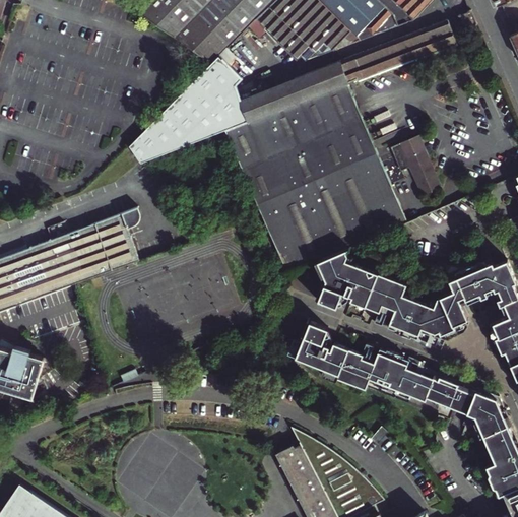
[(355,84),(457,45),(447,19),(242,104),(236,88),(242,82),(219,59),(248,30),(260,43),(267,36),(297,64),(301,59),(306,64),(410,19),(390,0),(142,0),(134,13),(211,66),(130,149),(142,166),(227,132),(347,84),(354,81),(355,84)]
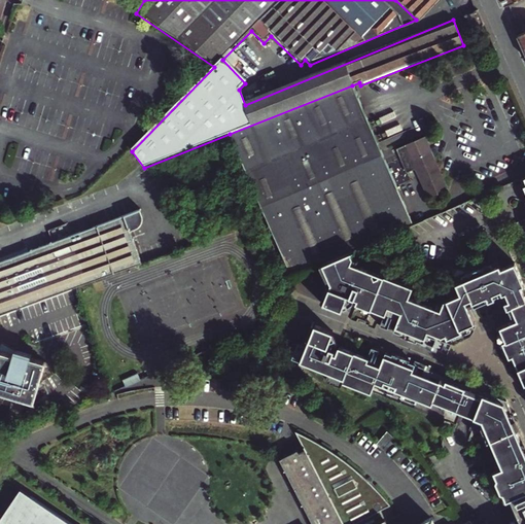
[(395,0),(416,20),(434,0),(395,0)]
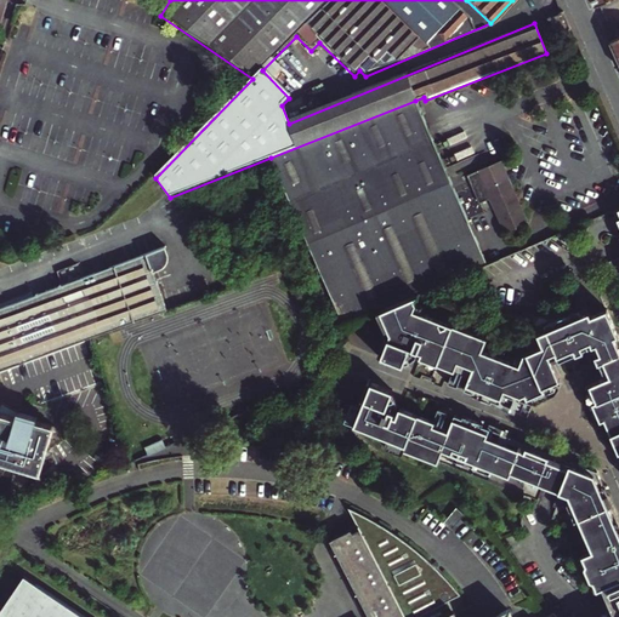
[(589,0),(594,10),(613,0),(589,0)]
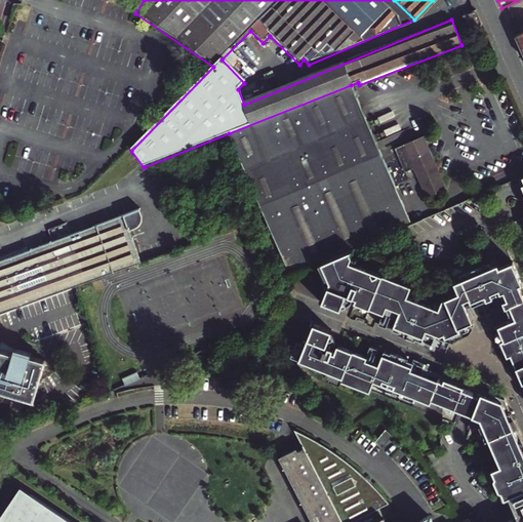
[(469,31),(481,26),(474,10),(473,11),(463,15),(469,31)]
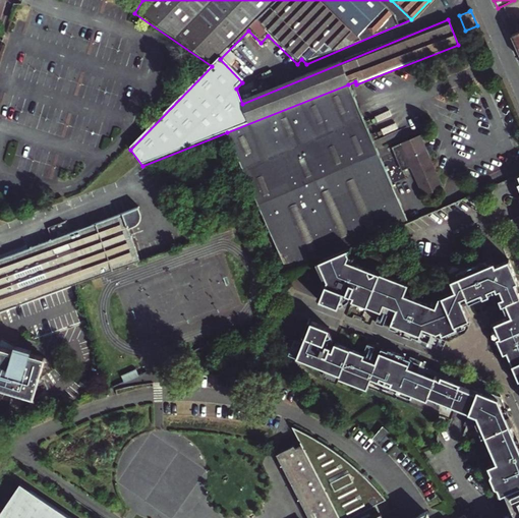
[(348,84),(227,132),(256,207),(287,277),(315,265),(318,264),(349,250),(408,225),(348,84)]
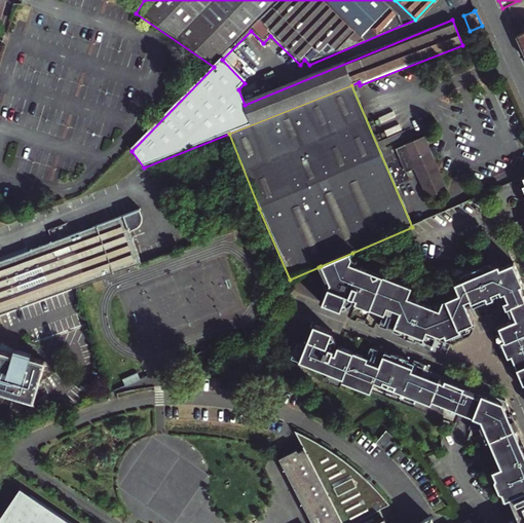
[(394,151),(405,176),(415,171),(427,199),(445,191),(422,139),(394,151)]
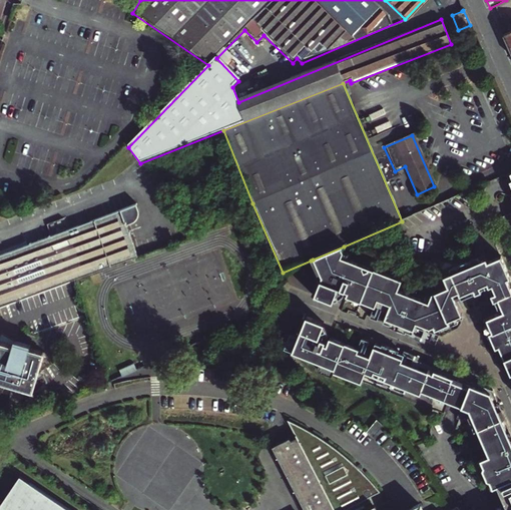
[(134,204),(0,256),(0,306),(135,256),(124,224),(133,220),(135,218),(136,217),(137,213),(137,212),(136,210),(134,204)]
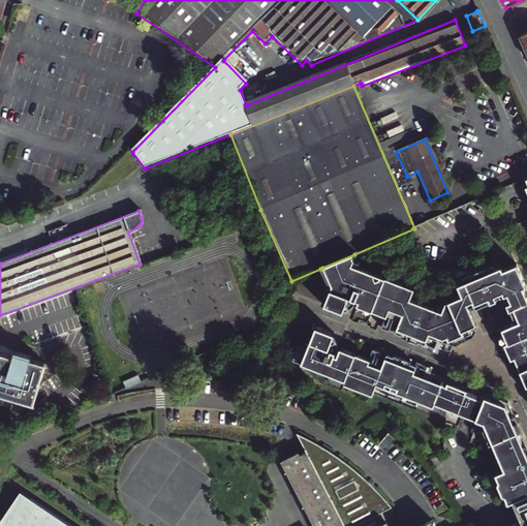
[(443,307),(442,309),(440,314),(434,312),(408,302),(413,290),(355,268),(350,266),(352,260),(351,256),(354,255),(354,254),(322,268),(330,284),(333,283),(335,287),(333,292),(330,290),(323,306),(341,314),(342,312),(351,309),(354,303),(357,304),(355,307),(383,318),(378,330),(436,352),(440,342),(443,341),(445,344),(474,332),(467,313),(460,299),(442,306),(443,307)]
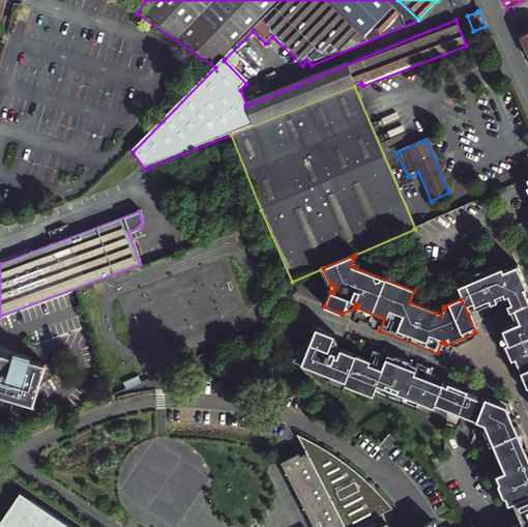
[(472,277),(462,282),(464,286),(475,312),(503,299),(509,314),(527,305),(527,295),(517,267),(502,273),(501,270),(494,273),(492,269),(482,273),(485,276),(473,282),(472,277)]
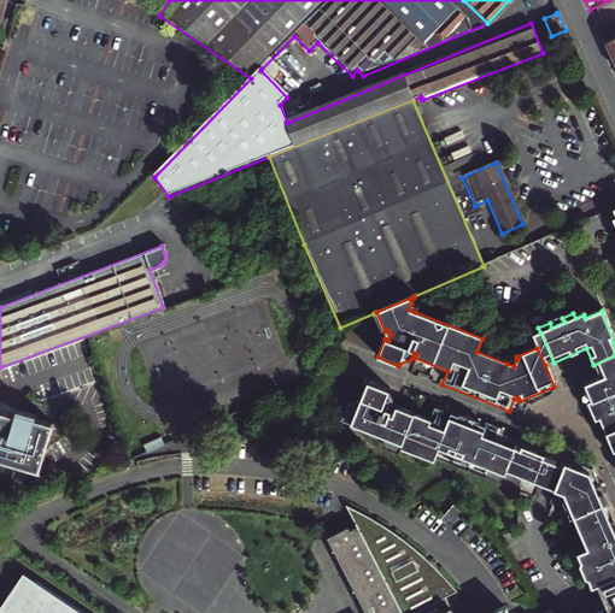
[(554,363),(540,332),(532,335),(537,348),(545,365),(554,363)]
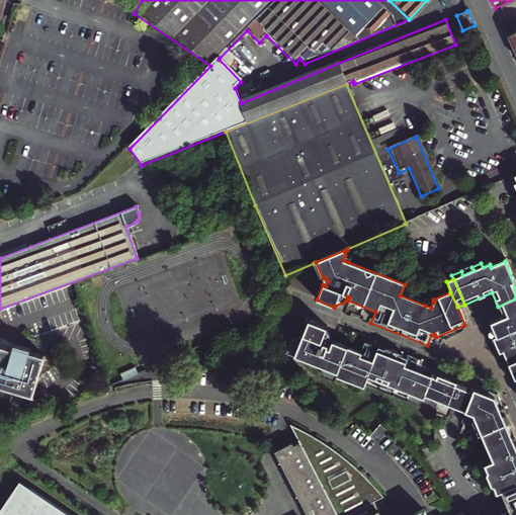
[(317,299),(323,284),(320,283),(314,298),(317,299)]
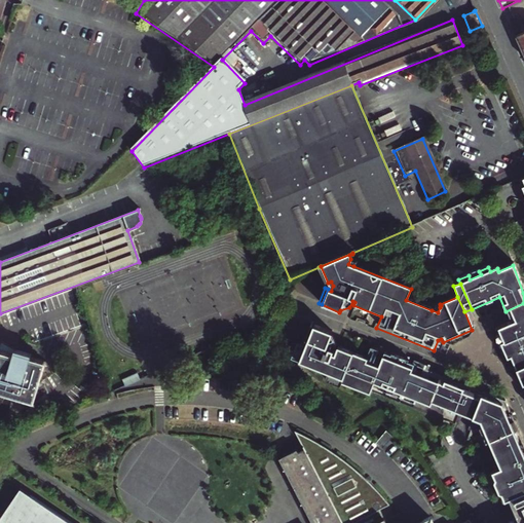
[(523,303),(506,311),(511,323),(523,316),(523,303)]
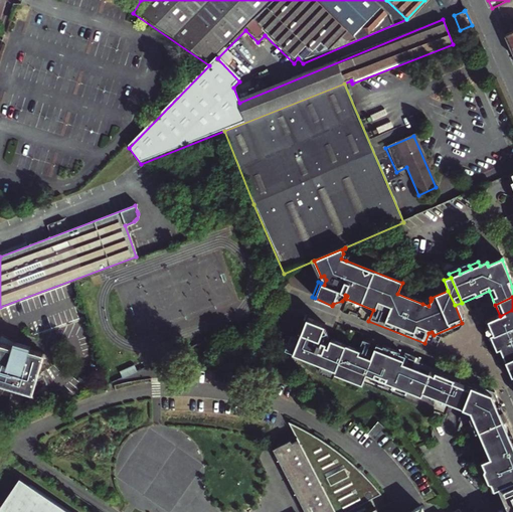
[(512,310),(500,316),(483,323),(495,352),(499,350),(503,349),(512,373),(512,374),(510,376),(512,382),(512,310)]
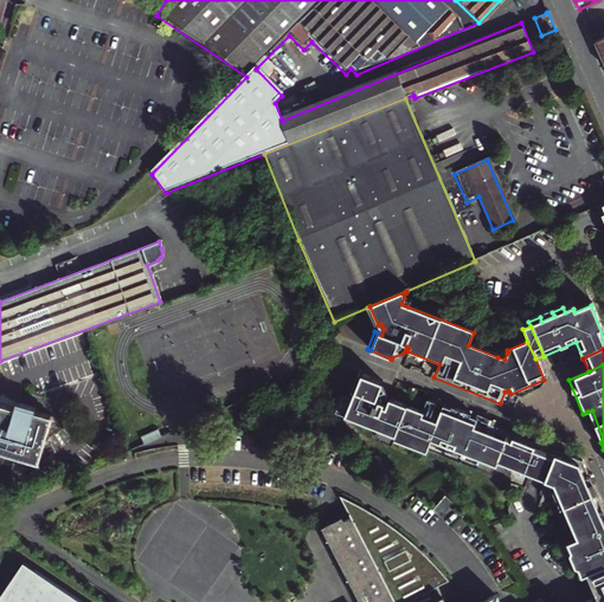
[(354,373),(347,390),(351,393),(358,374),(354,373)]
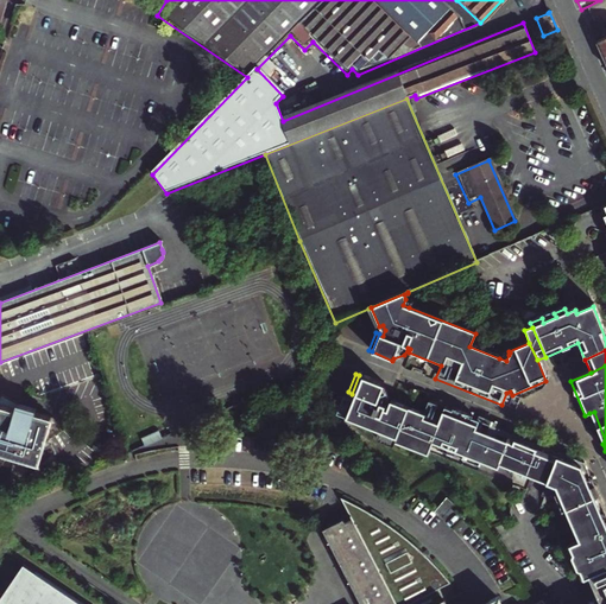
[(380,386),(380,385),(359,375),(352,394),(349,399),(340,395),(333,413),(374,431),(371,439),(390,446),(391,443),(424,456),(428,447),(477,468),(478,464),(493,471),(496,466),(553,490),(555,496),(550,498),(557,515),(562,514),(572,539),(582,535),(585,540),(574,545),(567,547),(581,582),(588,579),(598,603),(605,603),(605,527),(578,466),(423,402),(418,413),(387,400),(385,406),(382,404),(384,396),(380,386)]
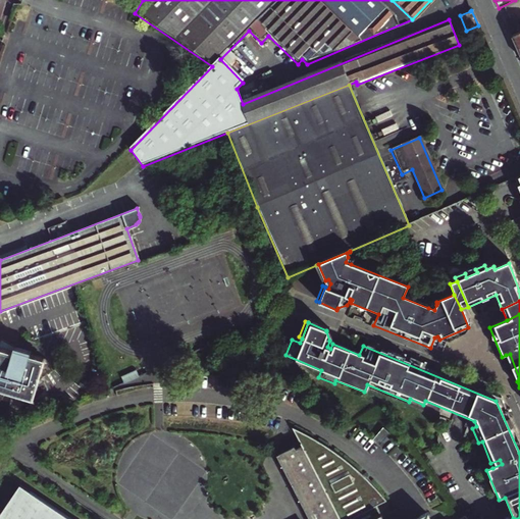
[(0,391),(33,400),(44,359),(29,355),(29,353),(12,348),(11,353),(0,350),(0,391)]
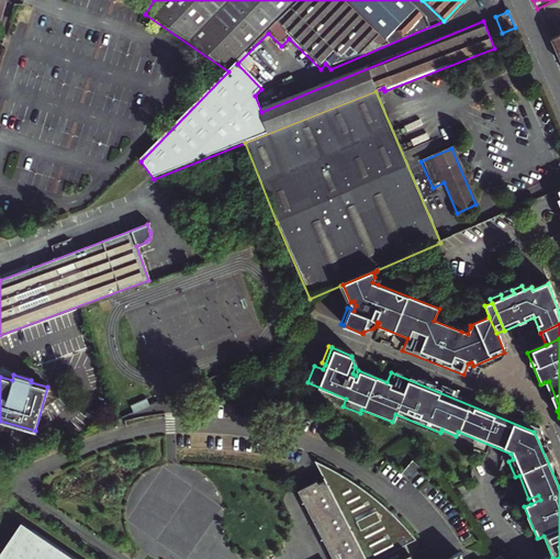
[(559,407),(549,381),(545,382),(557,411),(559,409),(559,407)]
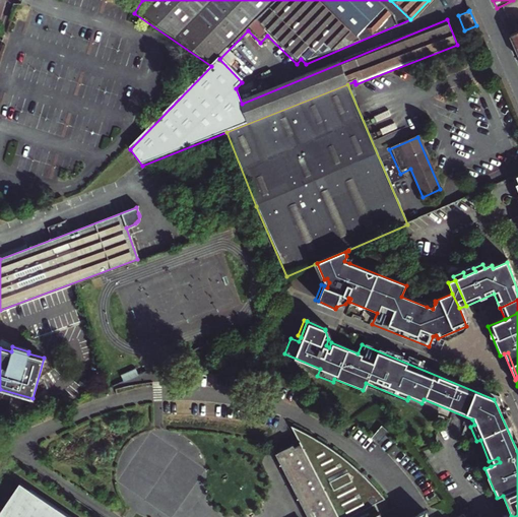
[(368,436),(374,443),(387,432),(381,426),(368,436)]
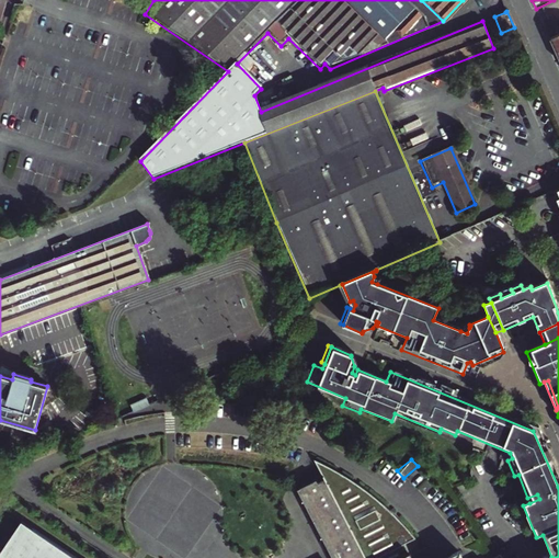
[(405,557),(403,556),(414,549),(406,535),(394,519),(388,512),(379,503),(369,493),(355,484),(343,476),(333,470),(324,467),(314,463),(323,482),(317,486),(316,482),(296,492),(329,557),(405,557)]
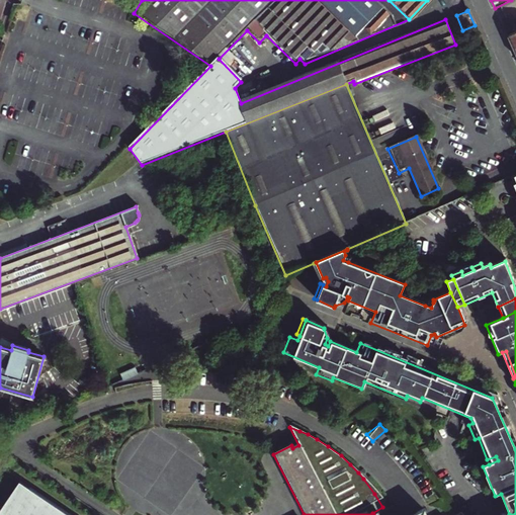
[(487,459),(489,464),(498,460),(496,456),(487,459)]
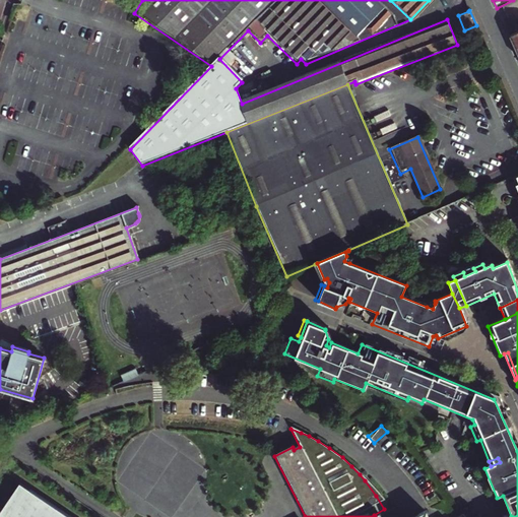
[(67,516),(17,485),(0,511),(0,516),(67,516)]
